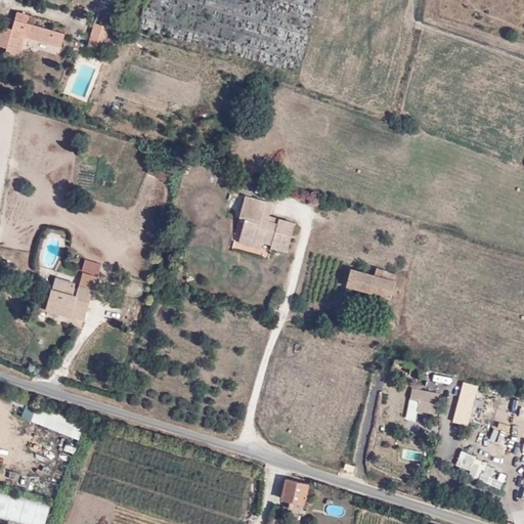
[(101,0),(102,8),(116,9),(116,0),(101,0)]
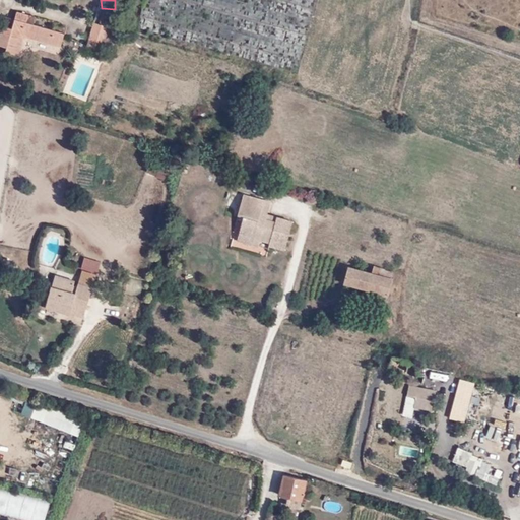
[(12,27),(2,24),(0,33),(0,45),(5,47),(4,50),(18,54),(23,36),(60,47),(64,33),(27,21),(29,14),(16,10),(12,27)]
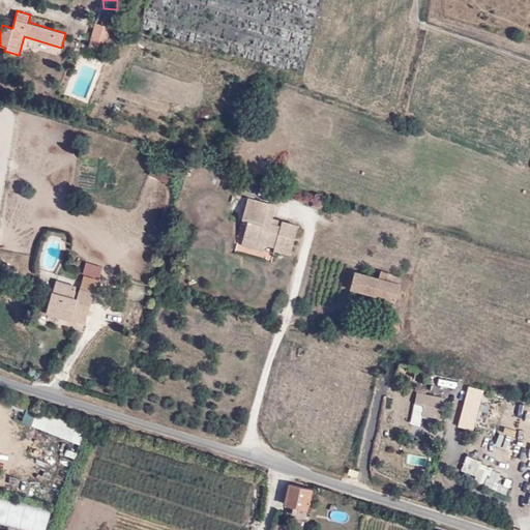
[(89,49),(105,53),(112,28),(96,24),(89,49)]
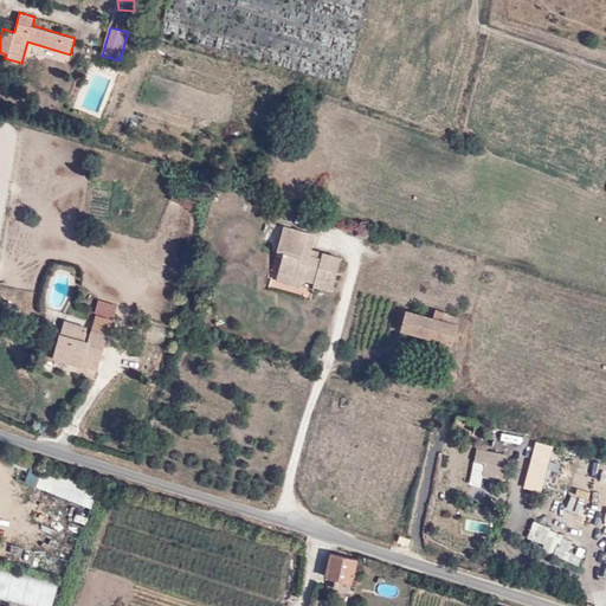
[(314,283),(314,285),(333,290),(342,257),(323,252),(321,258),(310,255),(311,249),(315,236),(283,226),(277,250),(284,252),(278,272),(303,279),(314,283)]
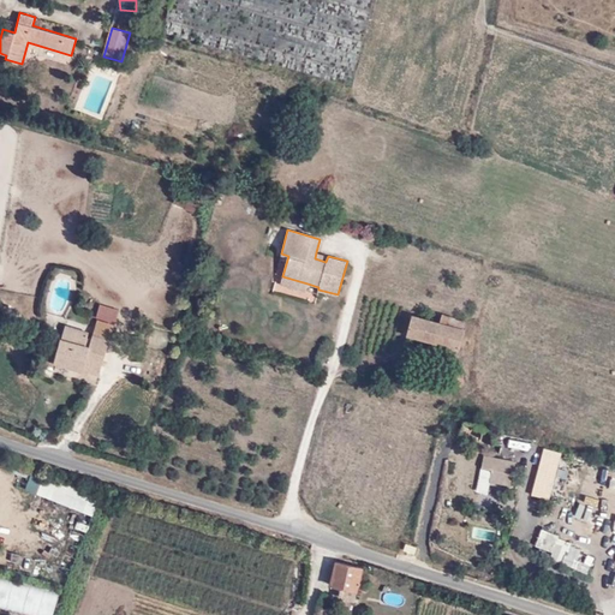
[(97,371),(119,308),(100,302),(93,329),(65,322),(54,358),(97,371)]
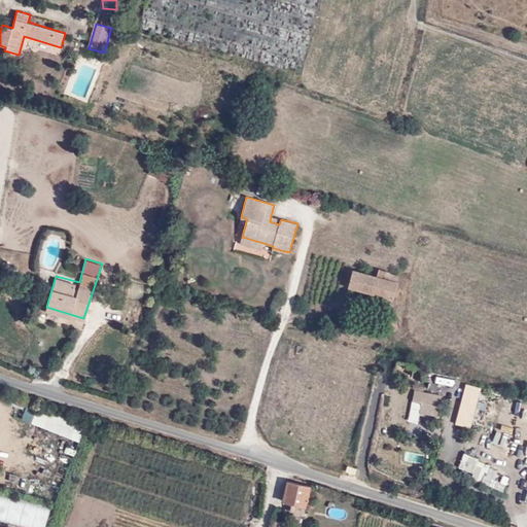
[(378,273),(353,265),(349,283),(395,295),(400,273),(380,266),(378,273)]
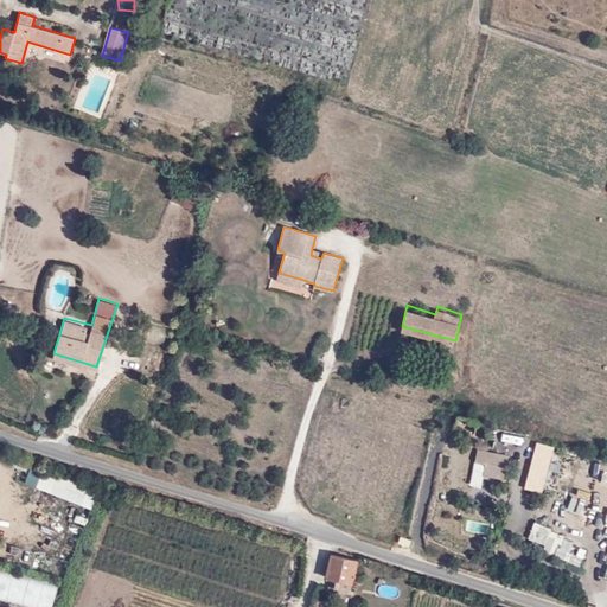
[(551,441),(536,439),(528,478),(542,481),(551,441)]
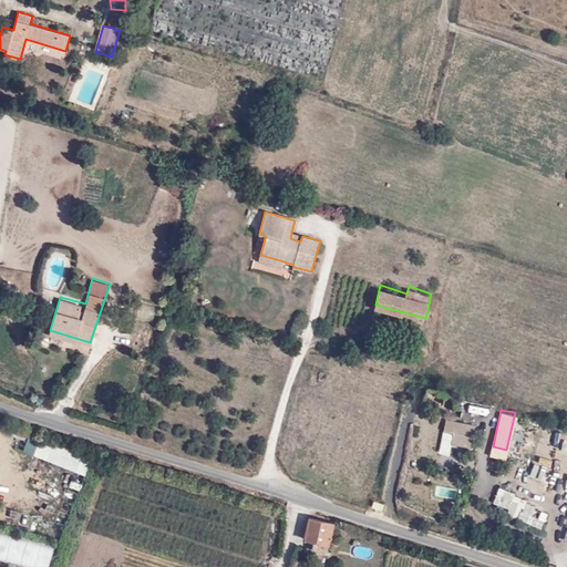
[(471,446),(476,422),(446,415),(440,452),(450,454),(452,443),(471,446)]
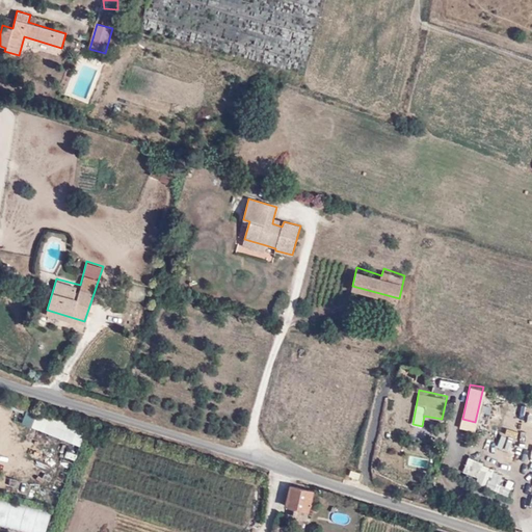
[(89,424),(28,401),(21,420),(82,443),(89,424)]
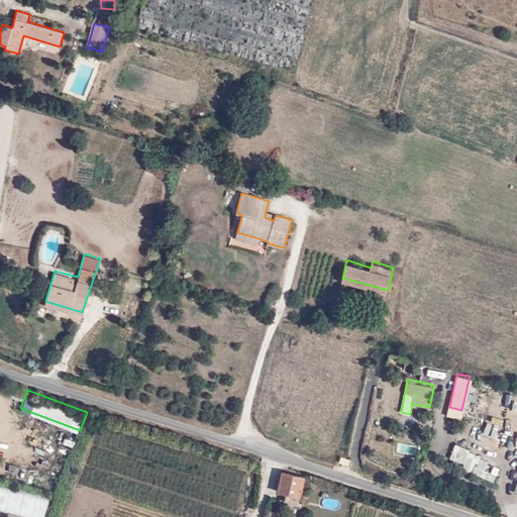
[(481,419),(472,447),(494,454),(503,426),(481,419)]
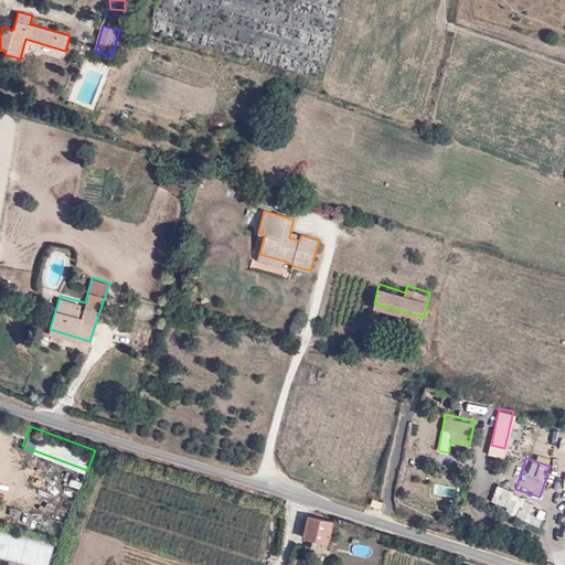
[(41,475),(52,478),(54,470),(43,467),(41,475)]
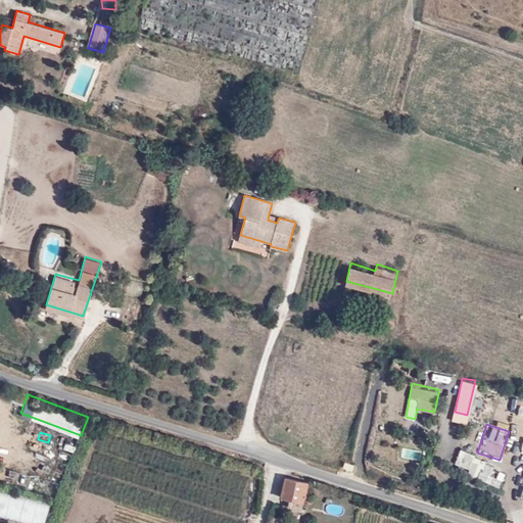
[(470,468),(475,452),(461,447),(462,444),(453,441),(447,457),(455,459),(454,462),(470,468)]
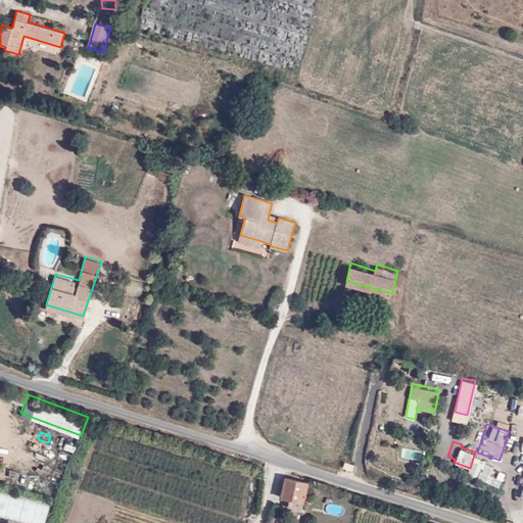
[(482,467),(476,480),(500,489),(506,475),(495,471),(494,472),(482,467)]
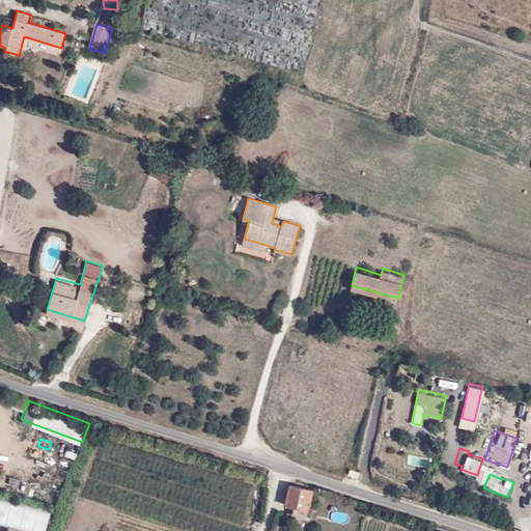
[(315,485),(288,480),(284,501),(295,503),(310,506),(315,485)]
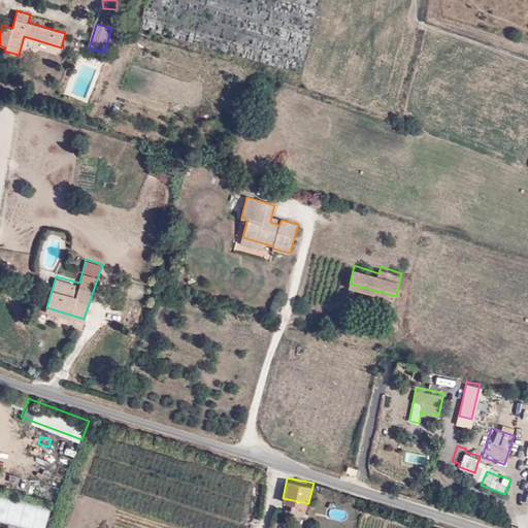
[(46,527),(53,507),(0,493),(0,520),(30,527),(46,527)]
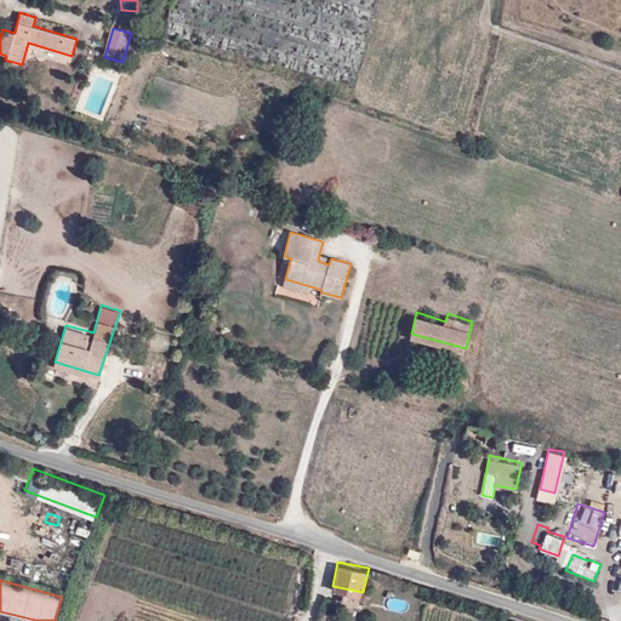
[(363,592),(345,588),(342,600),(360,604),(363,592)]
